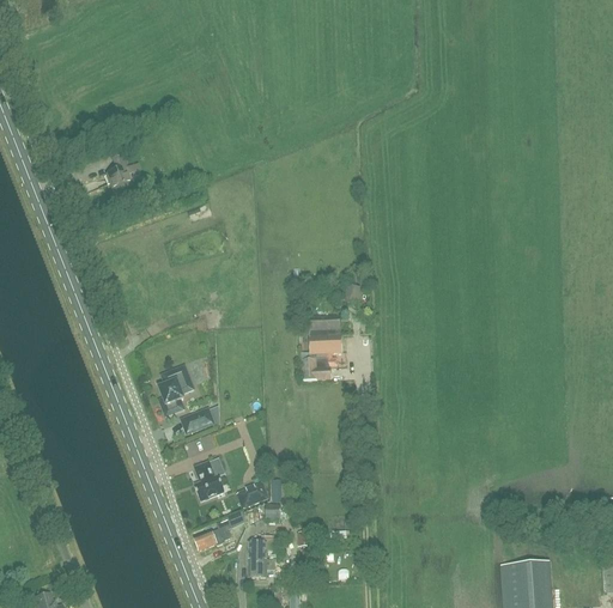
[(117,195),(133,189),(125,166),(127,165),(122,153),(111,157),(115,169),(107,172),(113,187),(114,187),(117,195)]
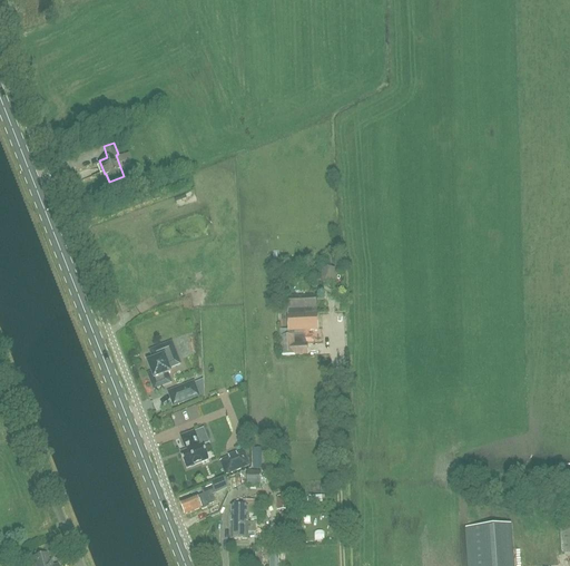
[(322,279),(335,277),(334,264),(321,265),(322,279)]
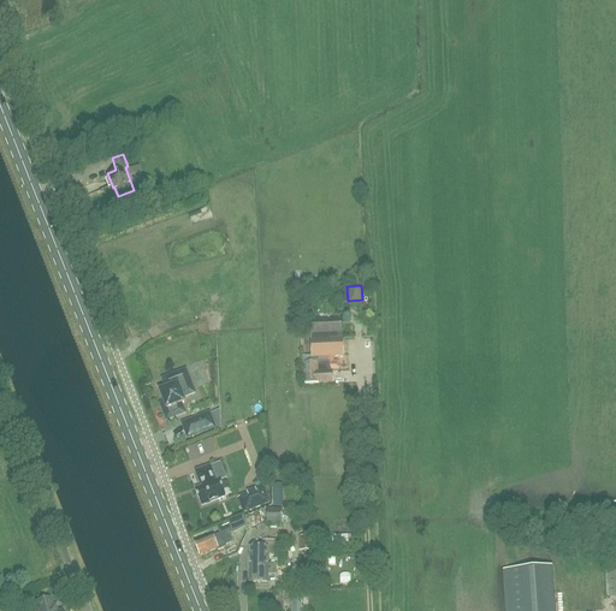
[(312,353),(302,353),(302,360),(303,379),(319,379),(333,378),(332,367),(338,367),(338,356),(333,356),(333,351),(343,351),(341,314),(311,316),(312,353)]
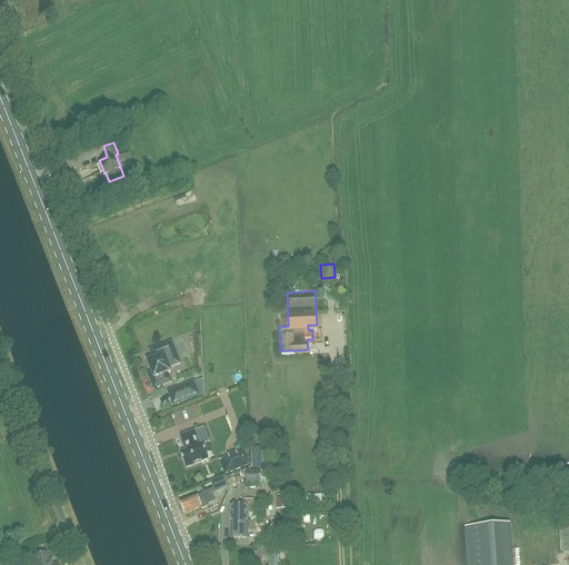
[(155,385),(171,378),(167,368),(171,367),(170,364),(180,359),(171,338),(150,346),(153,355),(148,357),(153,373),(150,374),(155,385)]
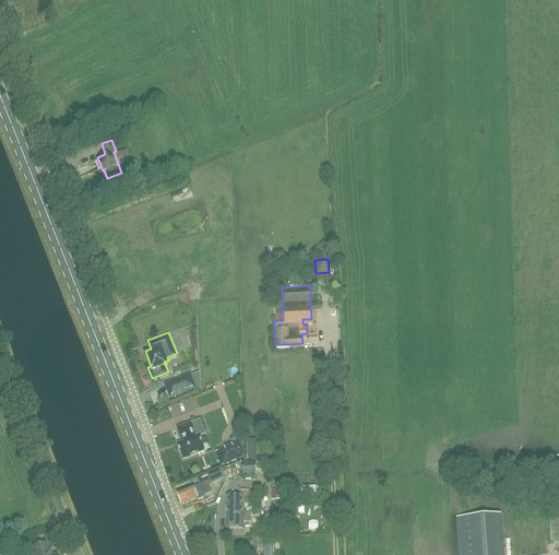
[(190,372),(166,380),(170,393),(195,384),(190,372)]
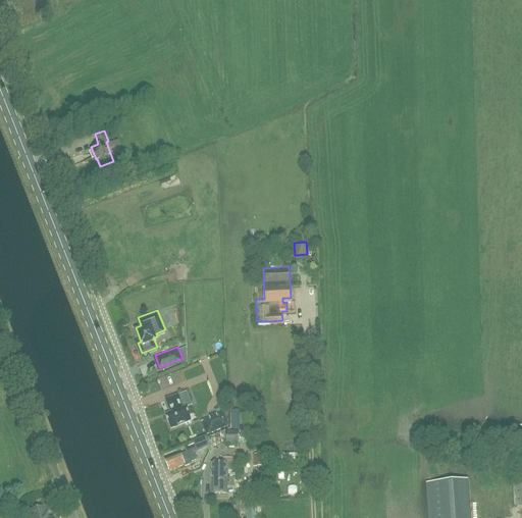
[(172,409),(165,412),(170,425),(191,417),(186,404),(184,405),(177,392),(166,397),(170,407),(172,409)]
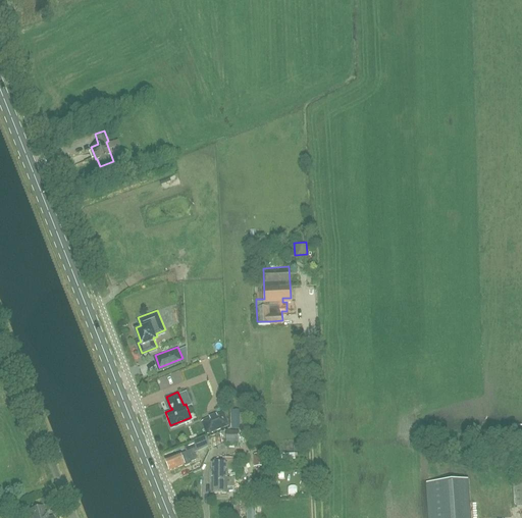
[(227,422),(222,410),(204,418),(208,429),(227,422)]
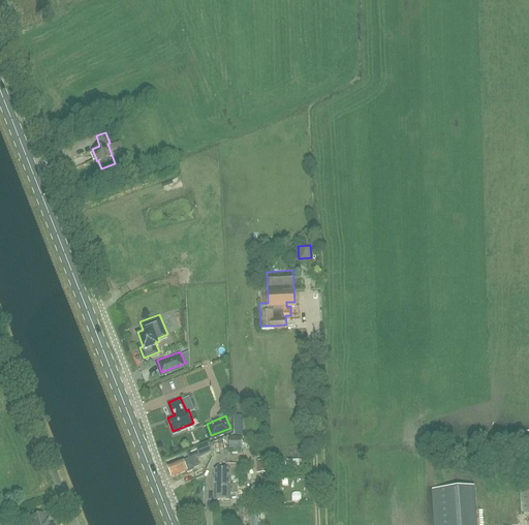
[(242,446),(242,434),(229,433),(229,445),(242,446)]
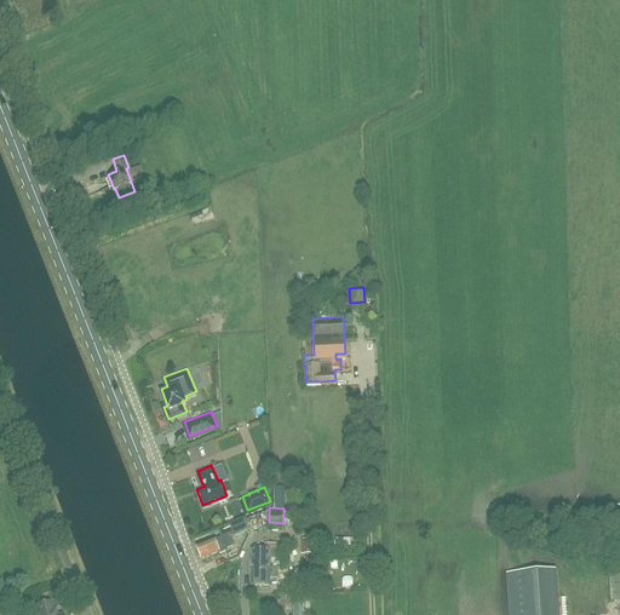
[(222,533),(196,544),(201,555),(218,547),(219,550),(228,547),(227,545),(235,541),(231,534),(248,527),(247,526),(246,515),(230,521),(230,523),(219,528),(222,533)]
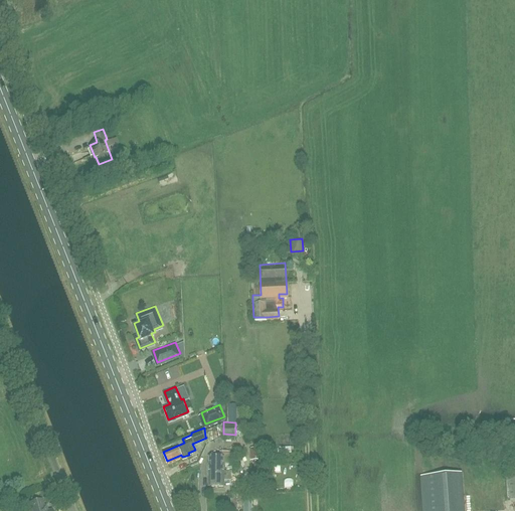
[(219,448),(219,454),(207,454),(207,484),(223,484),(223,476),(230,476),(230,469),(223,469),(223,463),(230,462),(230,459),(236,459),(236,448),(219,448)]
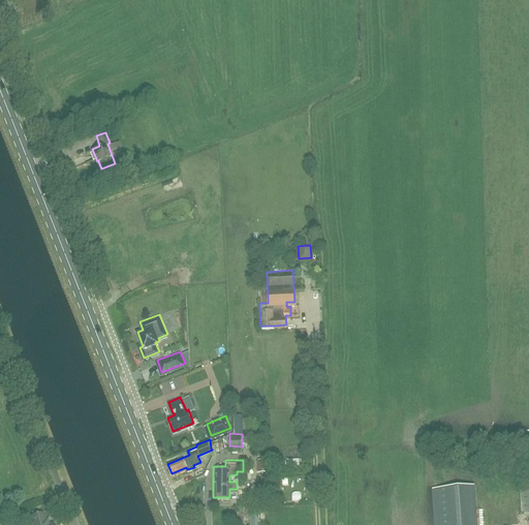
[(434,524),(476,524),(474,483),(432,486),(434,524)]
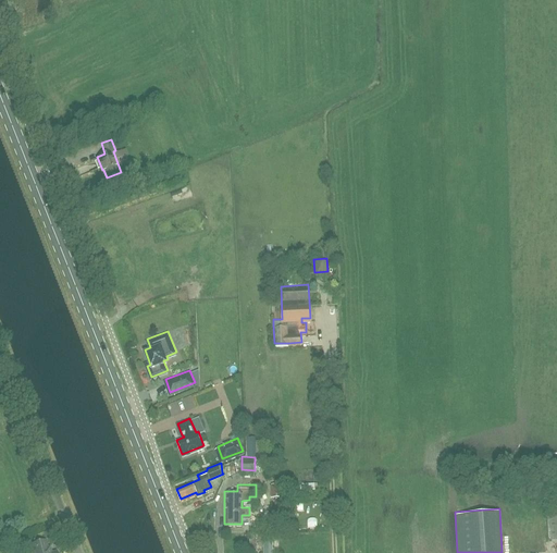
[(548,538),(556,537),(556,512),(547,512),(548,538)]
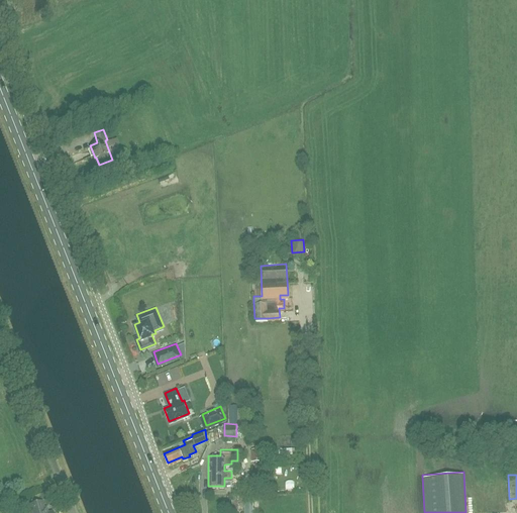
[(31,512),(53,512),(53,509),(48,510),(46,504),(43,505),(42,498),(28,502),(31,512)]
